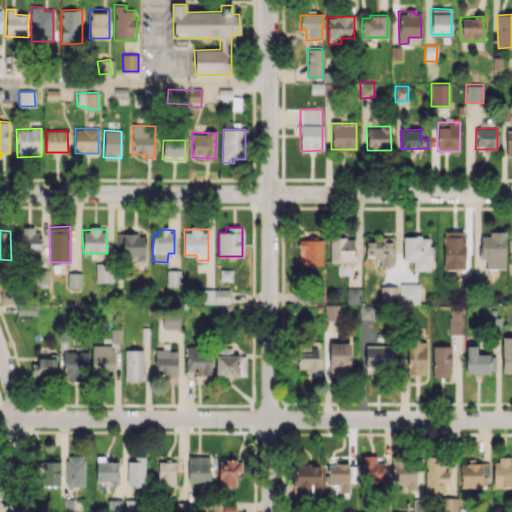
[(16,230),(16,254),(32,255),(32,261),(42,261),(42,230),(16,230)]
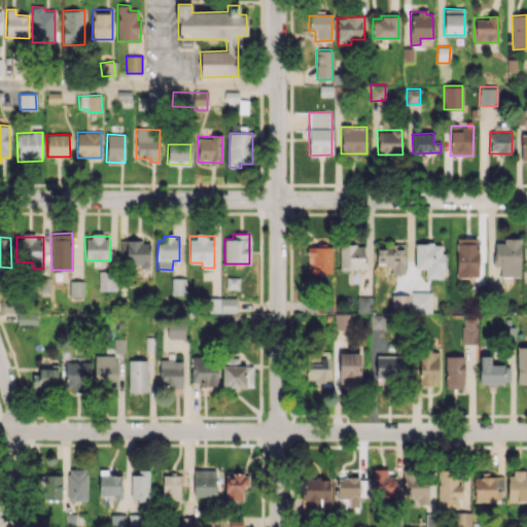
[(478,238),(456,238),(456,277),(479,277),(478,238)]
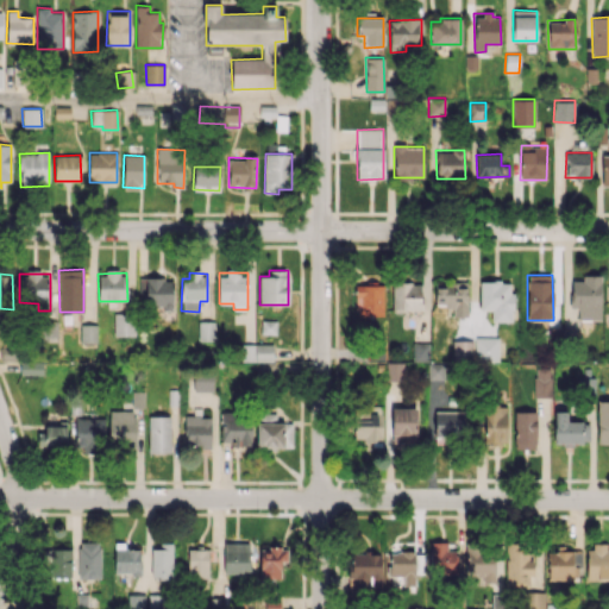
[(601,275),(583,275),(583,281),(571,281),(571,308),(578,308),(578,320),(601,320),(601,275)]
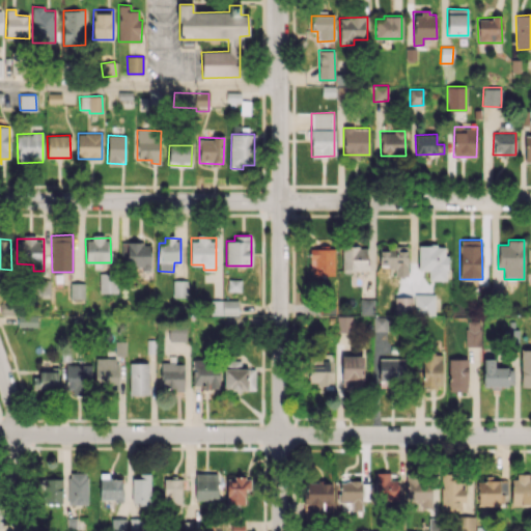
[(151,243),(128,243),(127,268),(150,269),(151,243)]
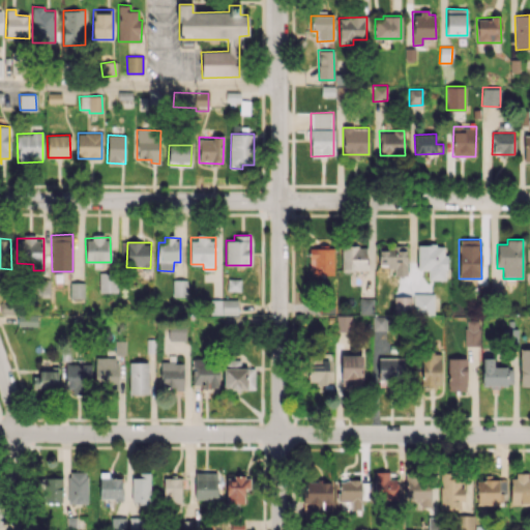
[(428,280),(445,280),(446,245),(417,244),(417,269),(428,270),(428,280)]
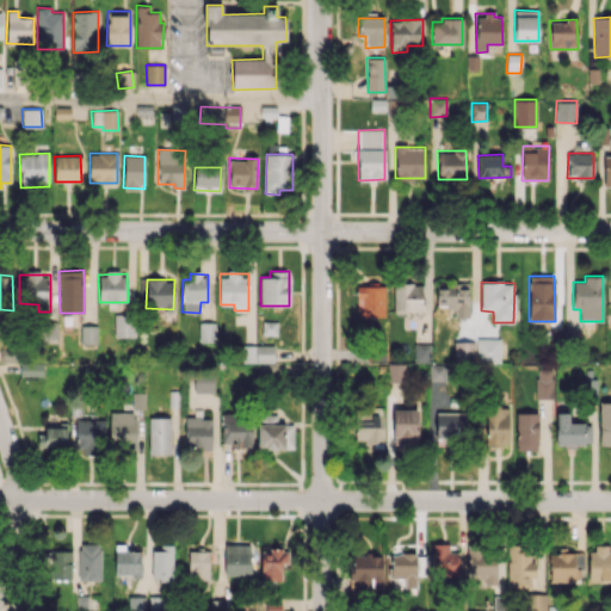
[(394,310),(430,312),(430,284),(394,283),(394,310)]
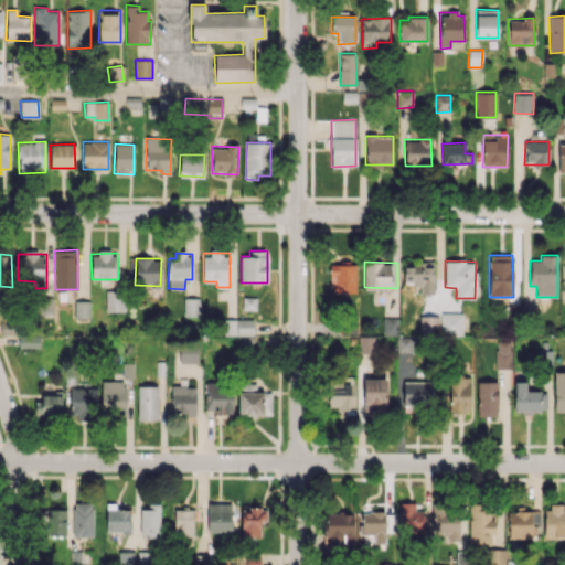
[(403,284),(420,285),(419,294),(434,294),(434,264),(404,263),(403,284)]
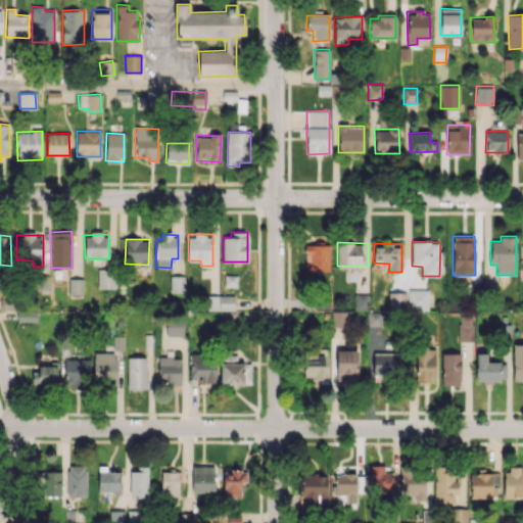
[(329,244),(305,245),(305,271),(329,271),(329,244)]
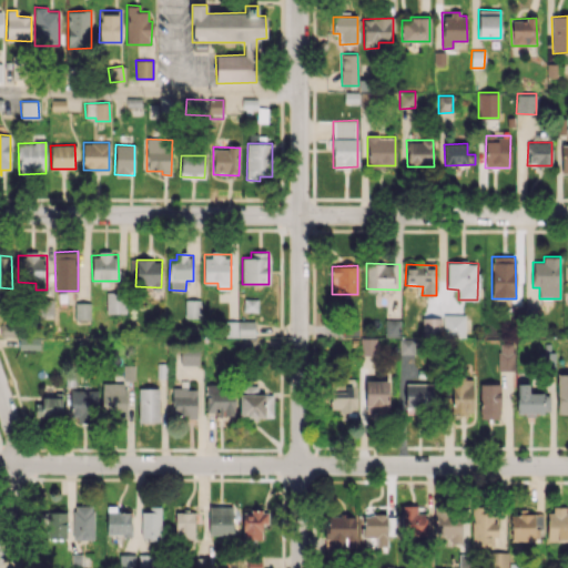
[(107,313),(125,313),(125,292),(105,292),(107,313)]
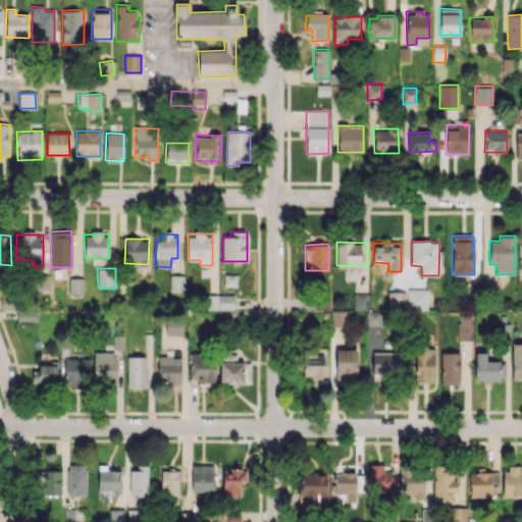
[(223,285),(237,286),(237,275),(224,274),(223,285)]
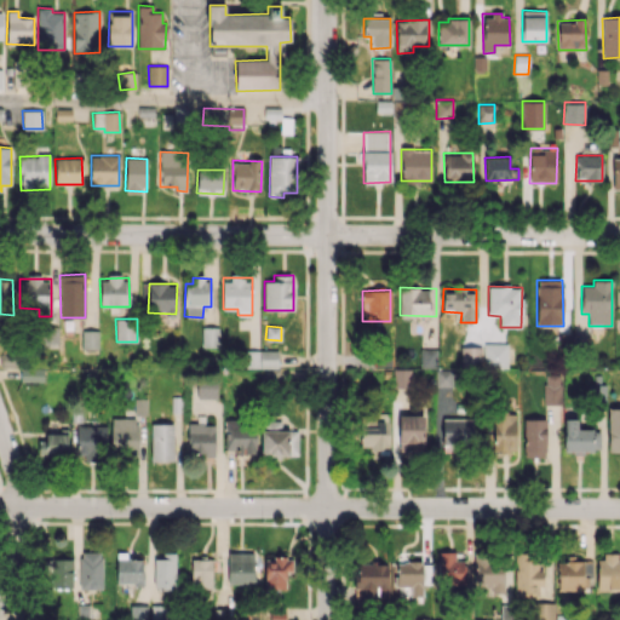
[(58,328),(42,327),(42,344),(57,344),(58,328)]
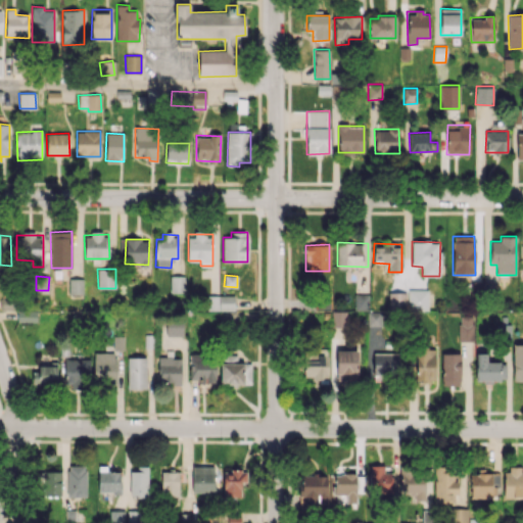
[(184,292),(185,276),(171,276),(170,292),(184,292)]
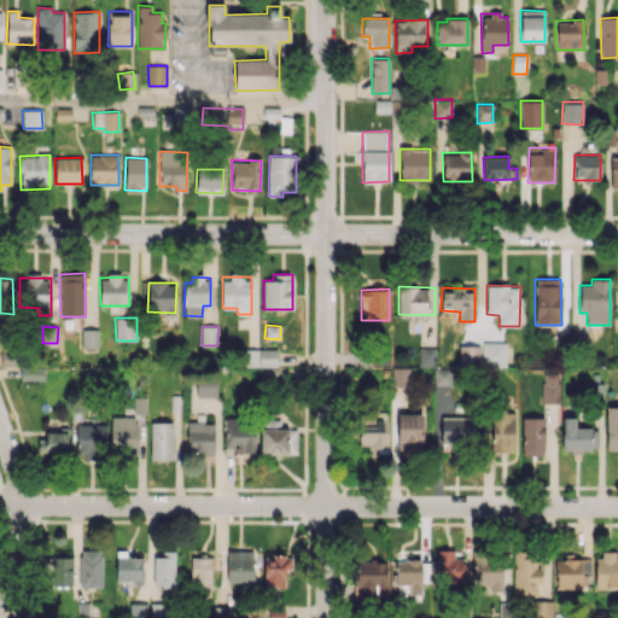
[(98,348),(98,330),(82,330),(81,348),(98,348)]
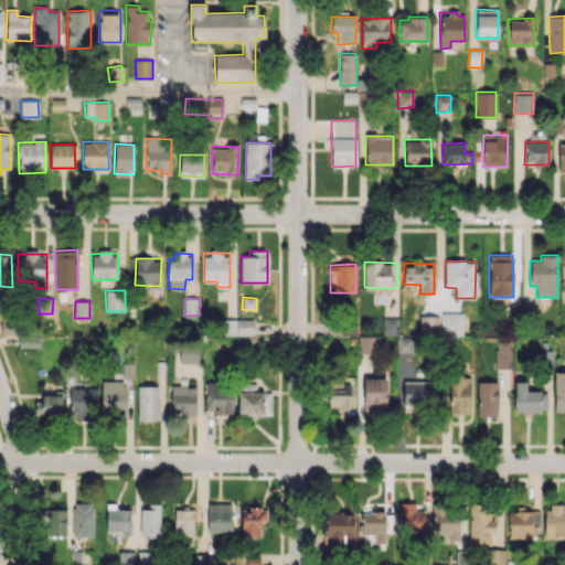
[(462,336),(462,312),(440,312),(440,336),(462,336)]
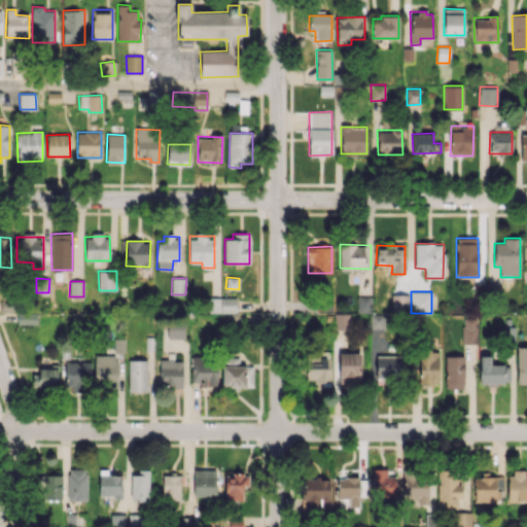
[(391,312),(409,312),(409,294),(391,294),(391,312)]
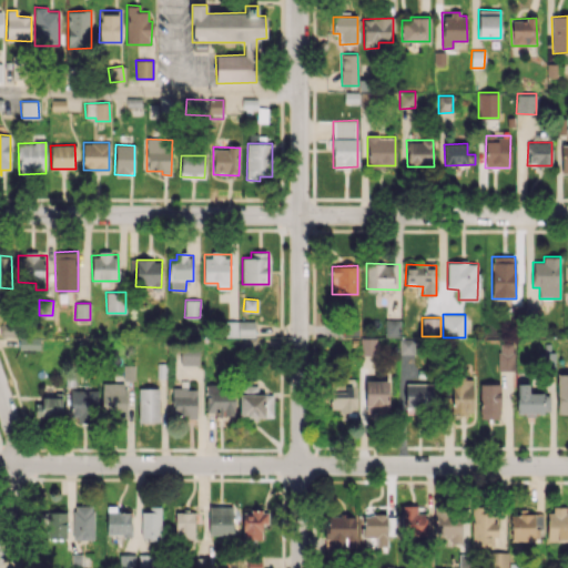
[(385,320),(384,336),(399,336),(401,320),(385,320)]
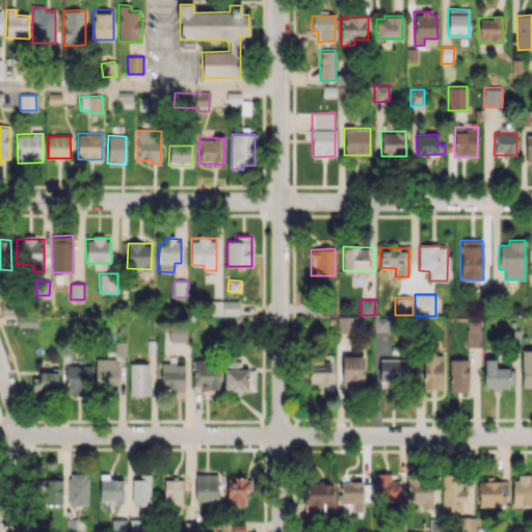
[(238,316),(239,300),(211,300),(211,315),(238,316)]
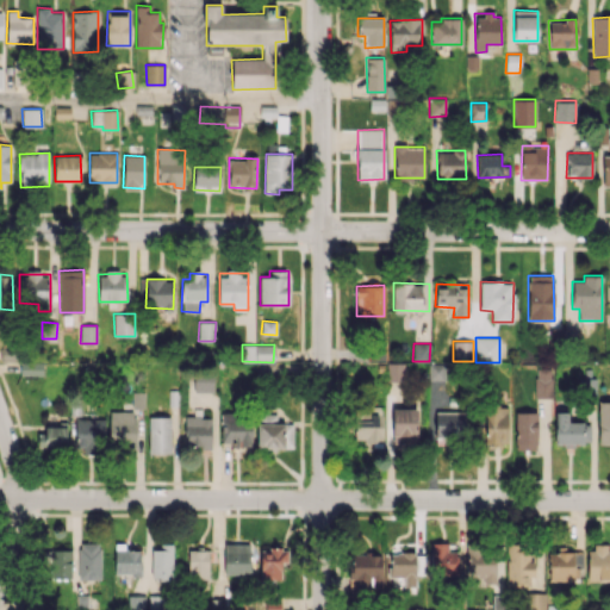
[(45,362),(20,361),(19,375),(44,377),(45,362)]
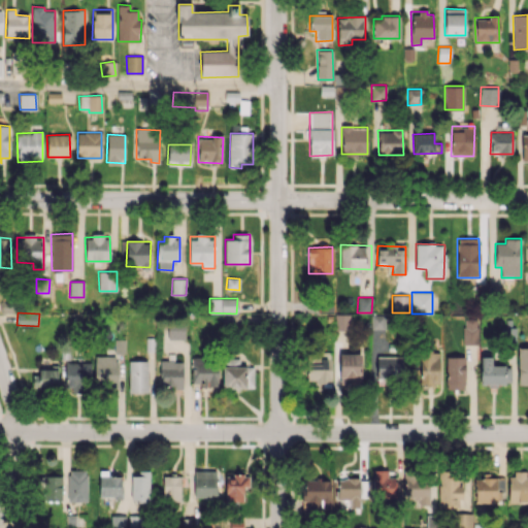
[(350,314),(334,315),(335,329),(351,329),(350,314)]
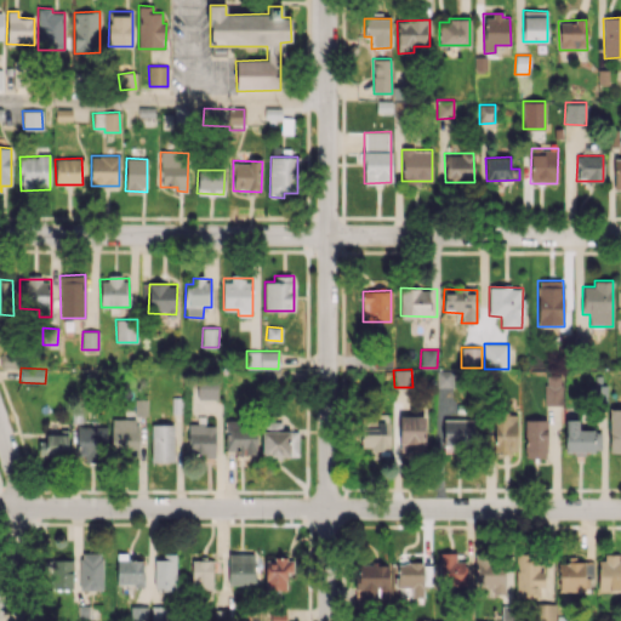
[(453,370),(437,371),(438,387),(453,386),(453,370)]
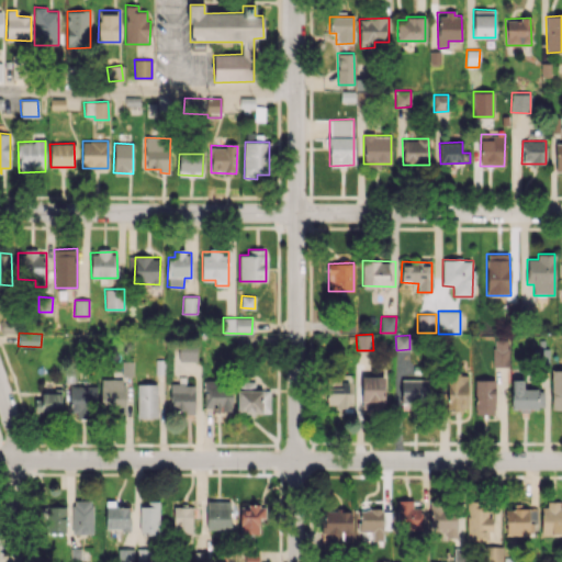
[(493,367),(508,367),(508,340),(493,340),(493,367)]
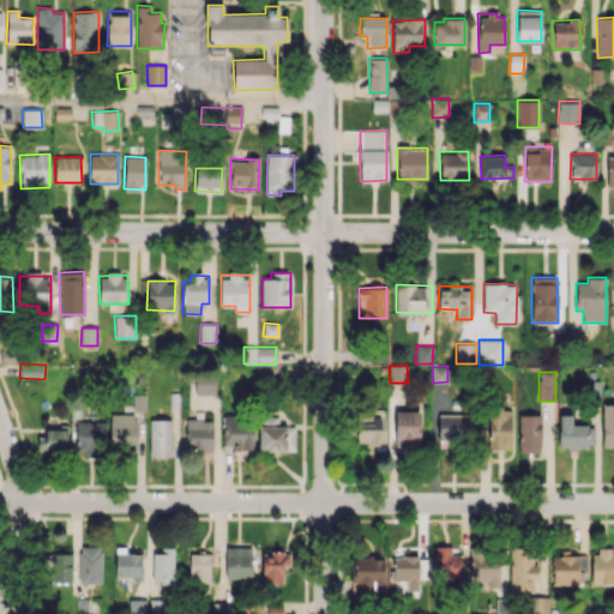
[(215,393),(215,380),(196,379),(194,392),(215,393)]
